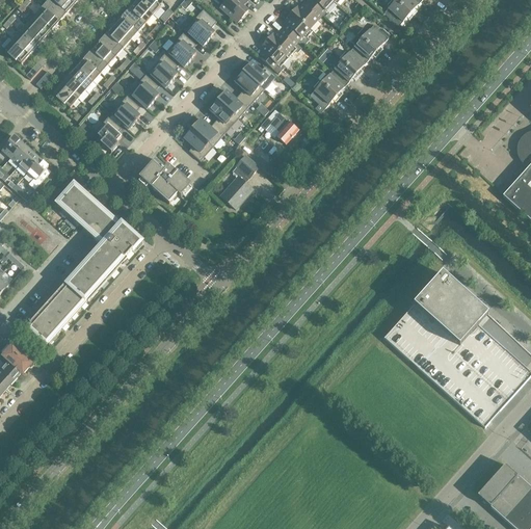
[(45,0),(42,4),(58,20),(65,11),(53,0),(45,0)]
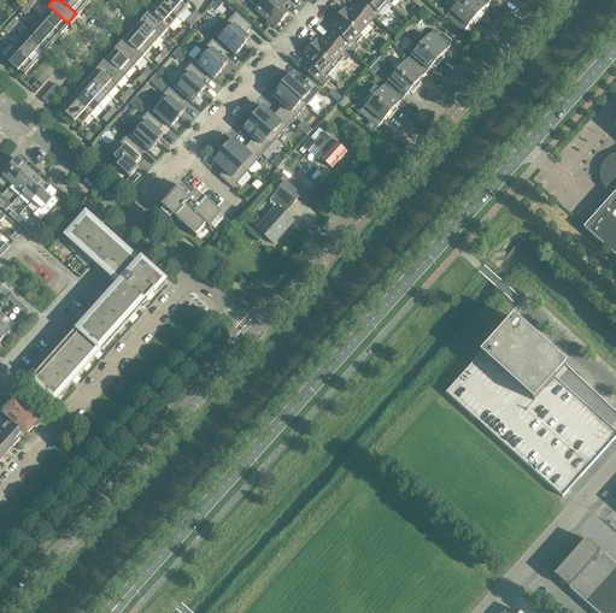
[(62,0),(76,13),(86,4),(82,0),(62,0)]
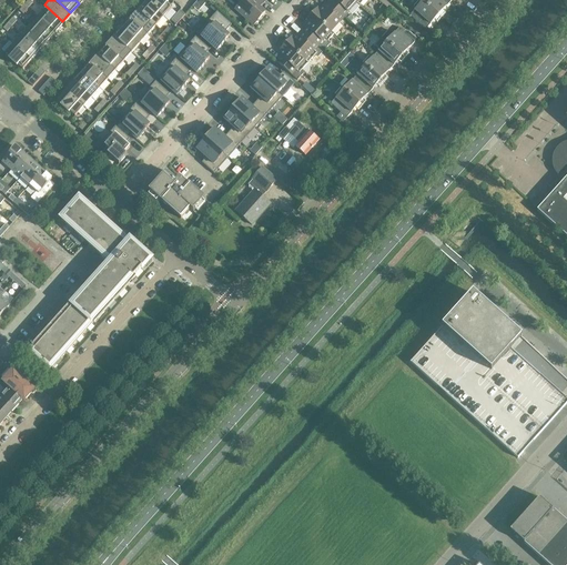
[(163,14),(147,0),(142,0),(137,7),(154,23),(163,14)]
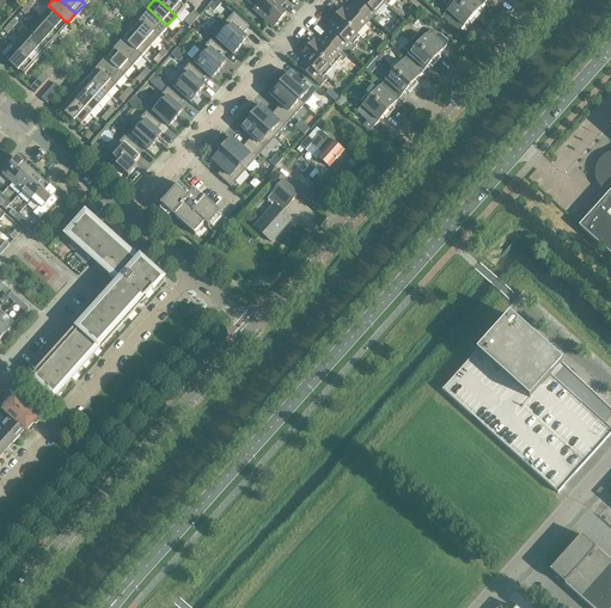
[(158,0),(176,16),(184,5),(178,0),(158,0)]
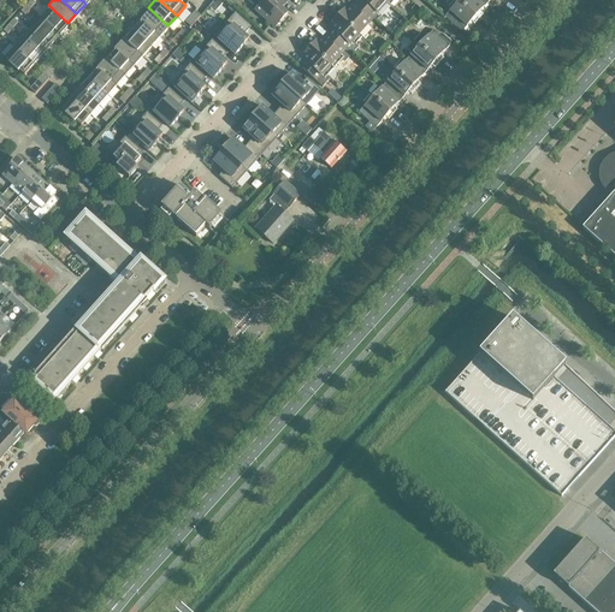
[(185,17),(195,4),(190,0),(179,13),(185,17)]
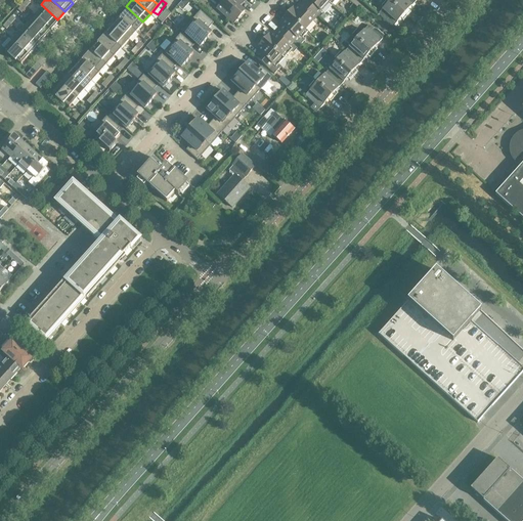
[(179,0),(177,2),(186,9),(193,1),(192,0),(179,0)]
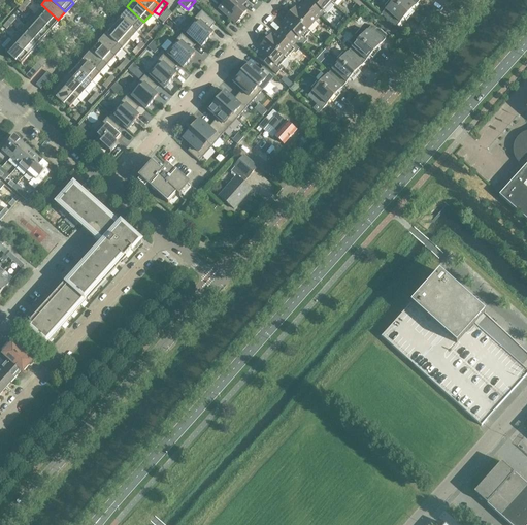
[(244,0),(222,0),(217,6),(234,21),(245,9),(239,3),(241,0),(244,0)]
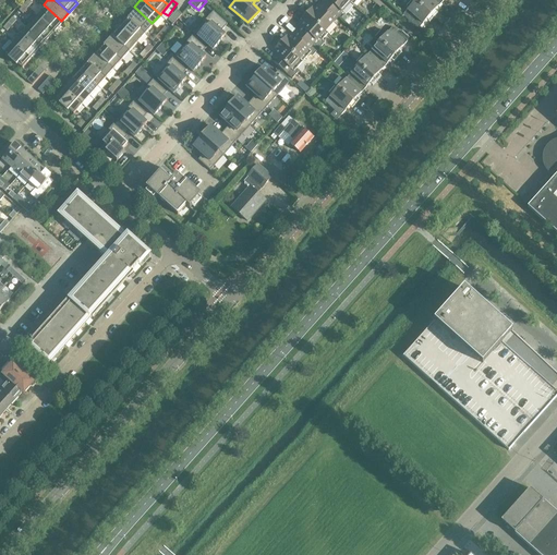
[(352,2),(350,0),(323,0),(323,1),(337,14),(349,0),(352,2)]
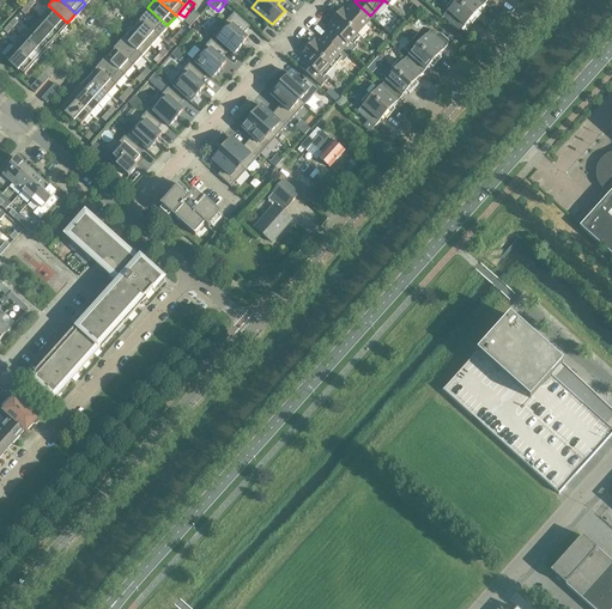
[(476,17),(456,0),(448,0),(446,4),(448,6),(441,14),(458,29),(467,19),(471,22),(476,17)]
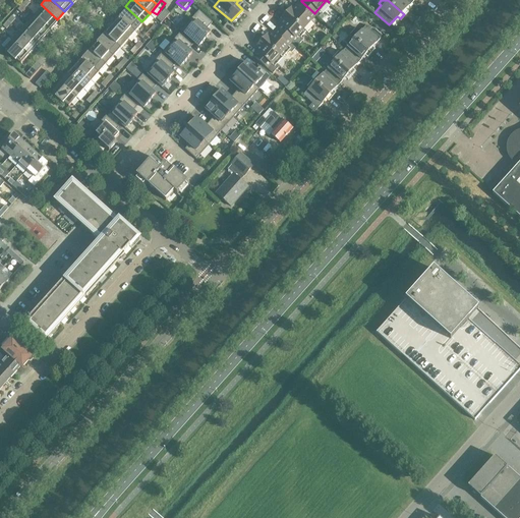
[(411,1),(410,0),(388,0),(404,14),(408,9),(405,7),(411,1)]
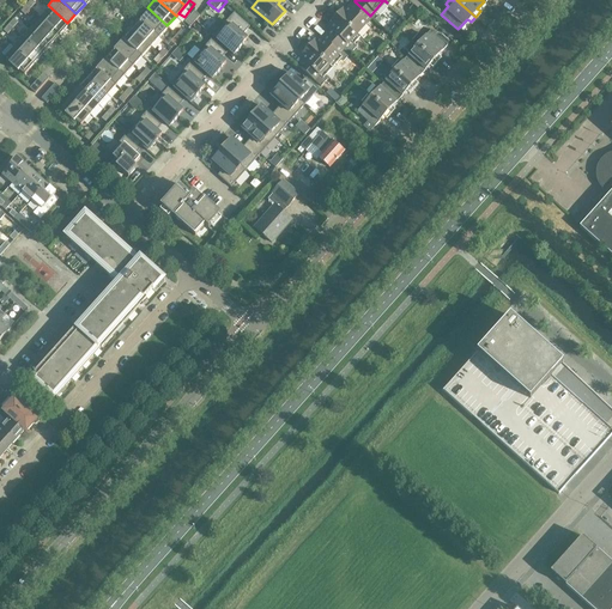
[(370,16),(355,1),(350,6),(347,4),(344,10),(340,7),(335,12),(359,34),(356,30),(370,16)]
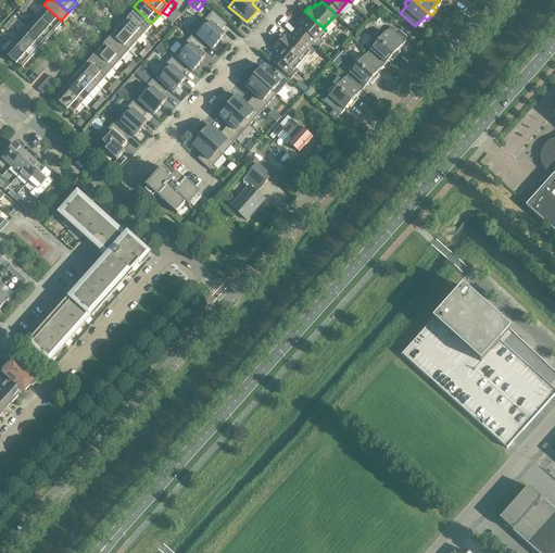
[(369,5),(375,10),(368,17),(373,22),(381,13),(376,9),(378,5),(374,1),(369,5)]
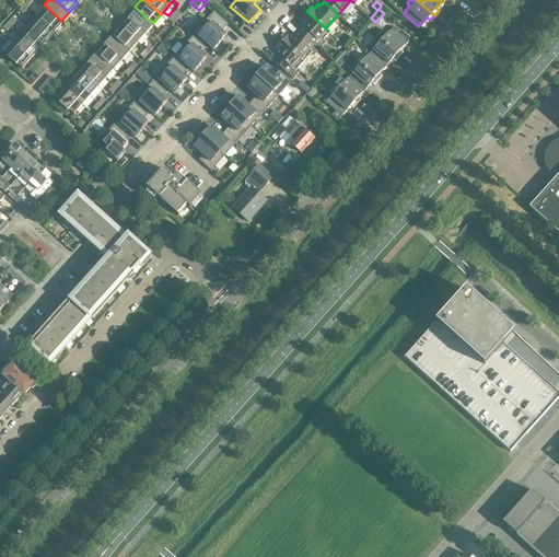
[(44,4),(36,14),(54,30),(61,21),(44,4)]
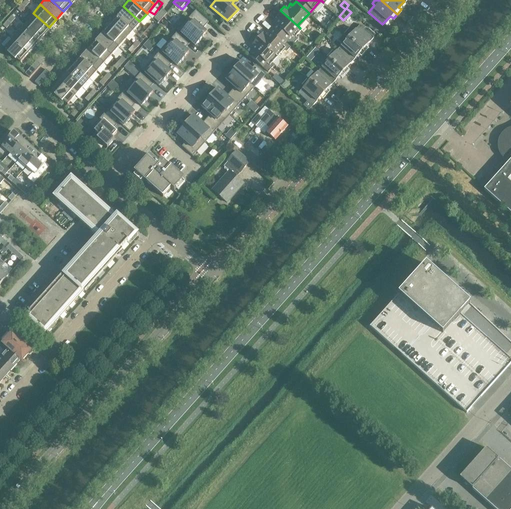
[(139,21),(123,6),(116,14),(132,29),(139,21)]
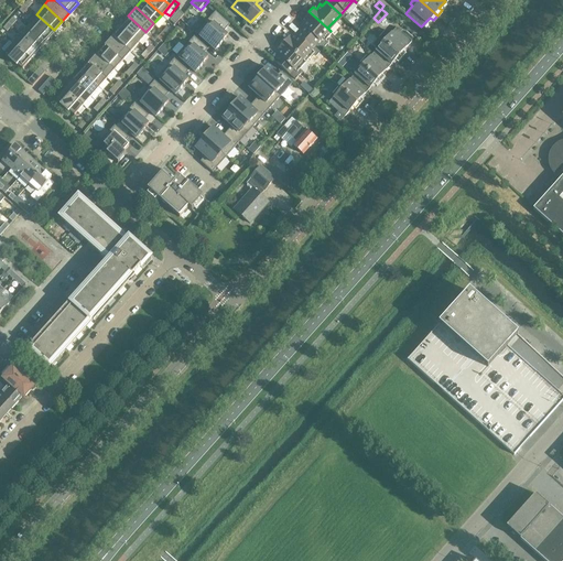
[(184,11),(179,7),(170,17),(175,21),(184,11)]
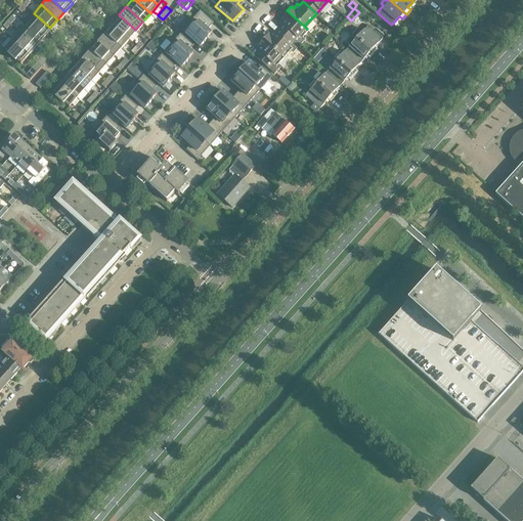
[(181,28),(199,44),(207,36),(206,35),(211,31),(207,27),(213,19),(199,8),(181,28)]
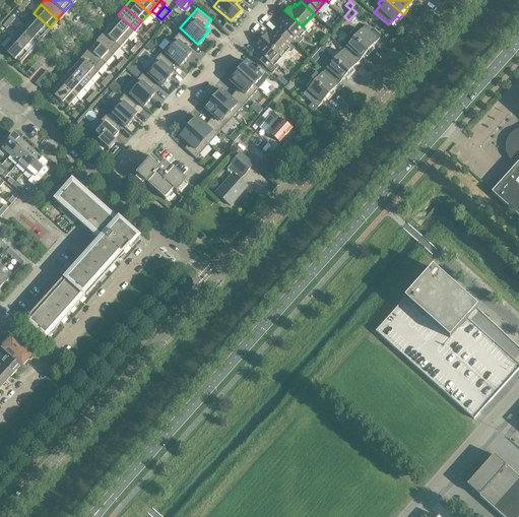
[(305,28),(284,10),(280,15),(282,17),(278,21),(280,23),(276,27),(295,44),(300,39),(299,35),(305,28)]
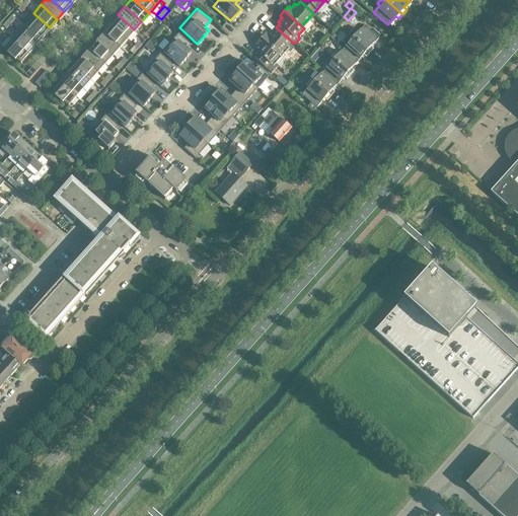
[(33,13),(26,21),(43,35),(50,27),(33,13)]
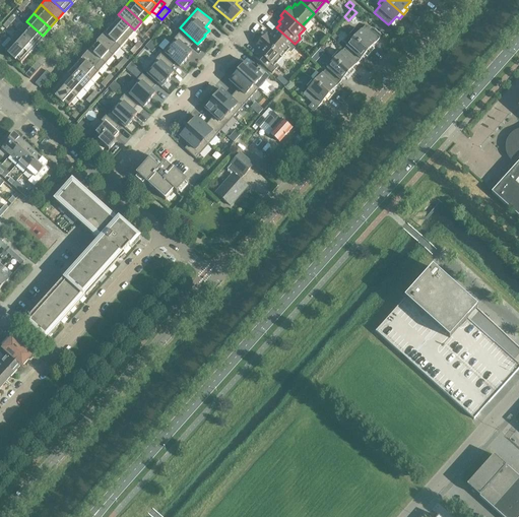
[(134,29),(118,14),(111,22),(127,38),(134,29)]
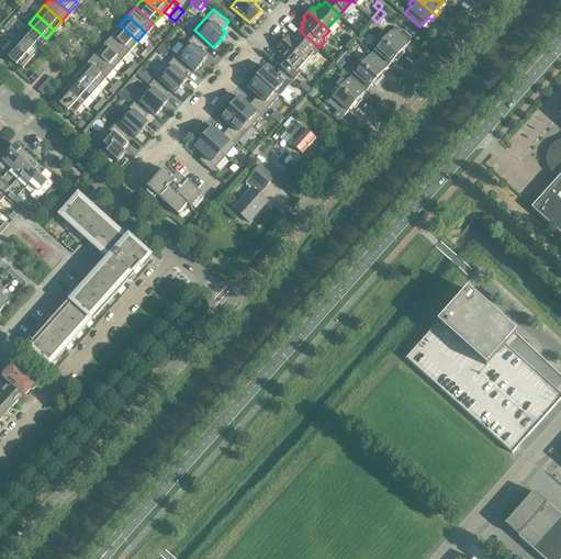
[(29,23),(20,32),(38,47),(46,38),(29,23)]
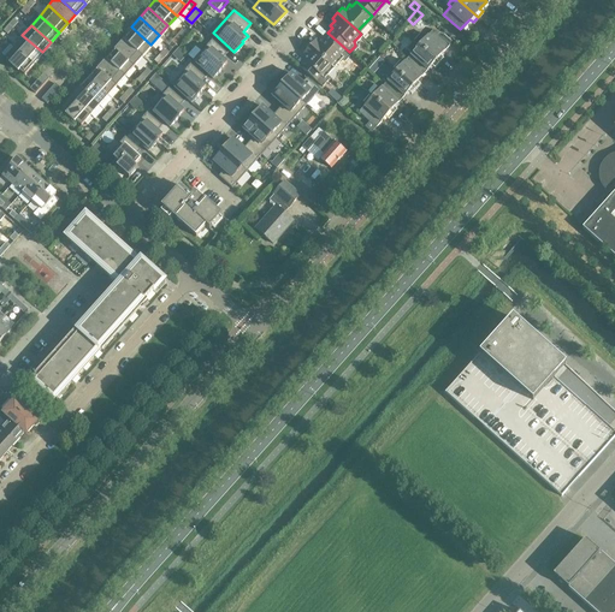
[(151,45),(131,27),(122,36),(142,54),(151,45)]
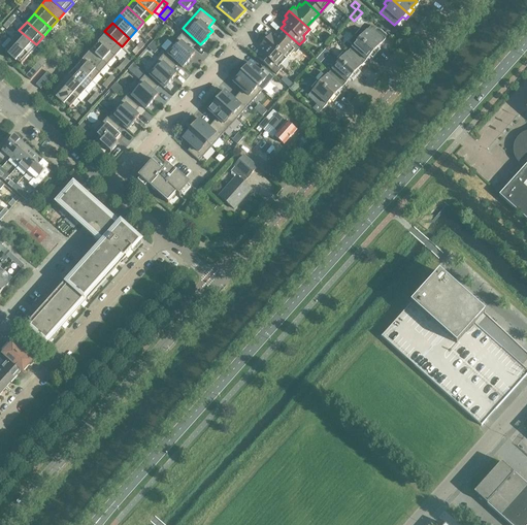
[(360,26),(354,32),(375,52),(380,47),(376,44),(385,36),(370,23),(364,30),(360,26)]
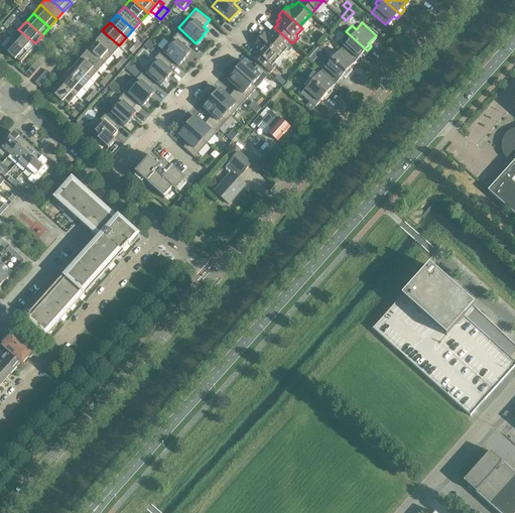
[(331,37),(334,34),(330,30),(330,29),(324,24),(319,29),(326,34),(327,33),(331,37)]
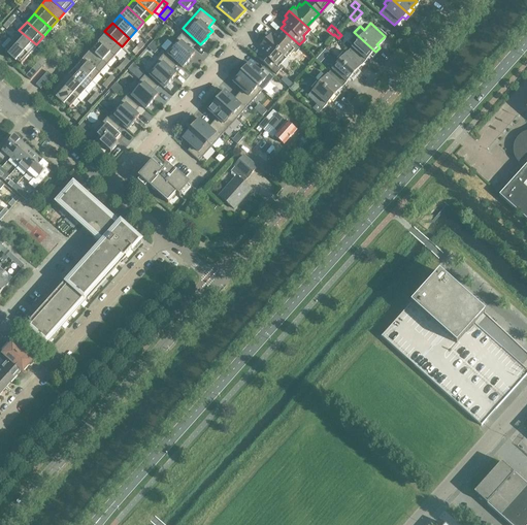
[(299,44),(281,28),(277,32),(275,31),(271,35),(269,33),(265,37),(286,56),(291,50),(295,51),(299,44)]
